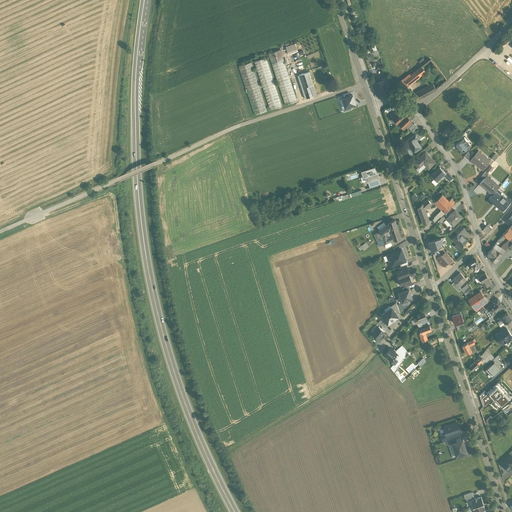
[(295,44),(286,47),(288,54),(297,51),(295,44)]
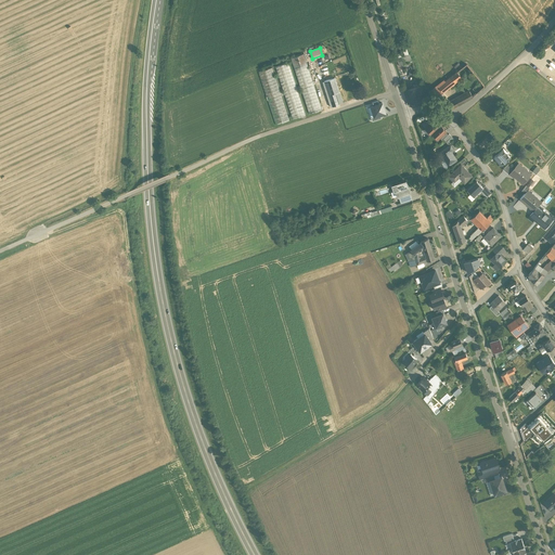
[(399,67),(404,65),(401,57),(400,53),(395,55),(397,60),(396,60),(399,67)]
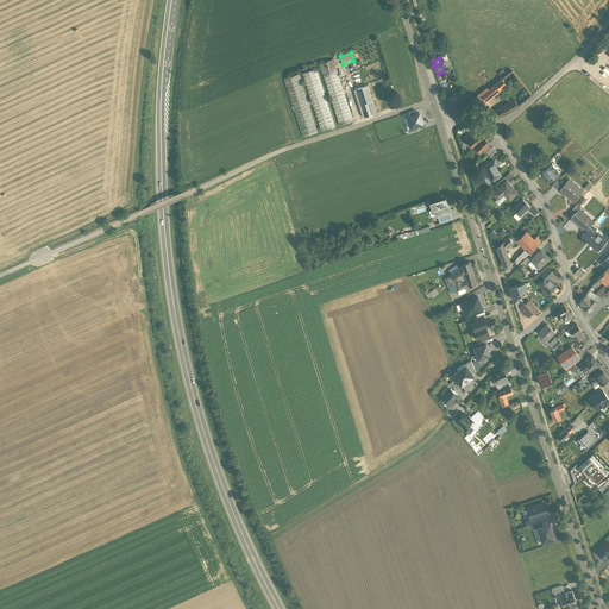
[(333,60),(319,64),(328,94),(326,95),(316,68),(302,73),(311,100),(307,101),(299,74),(283,80),(302,137),(318,132),(308,105),(312,104),(321,131),(336,126),(327,99),(330,98),(339,125),(353,120),(333,60)]
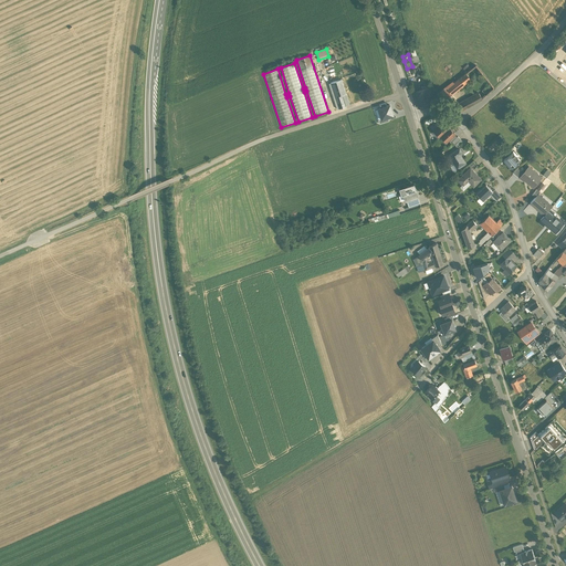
[(413,58),(409,59),(412,66),(420,63),(418,56),(417,56),(413,58)]
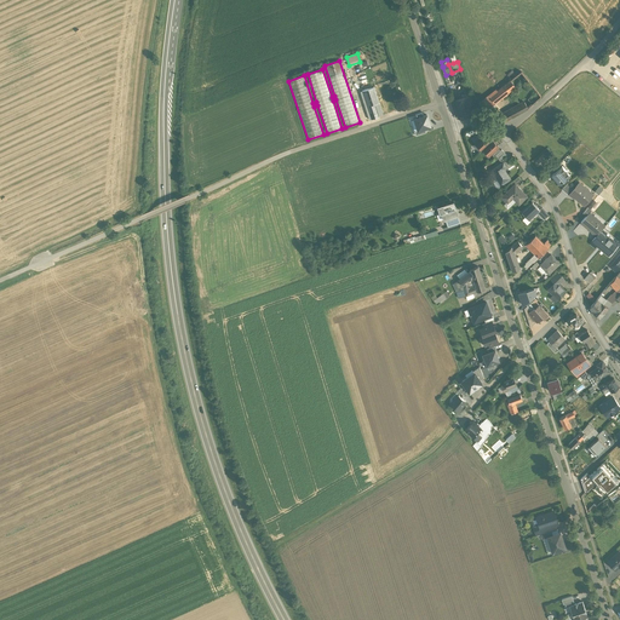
[(524,72),(514,79),(516,82),(527,76),(524,72)]
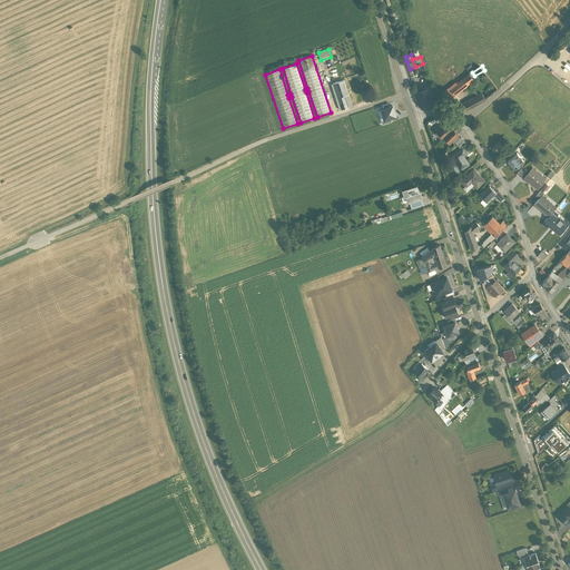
[(457,82),(443,94),(449,100),(453,96),(473,80),(469,75),(458,84),(457,82)]
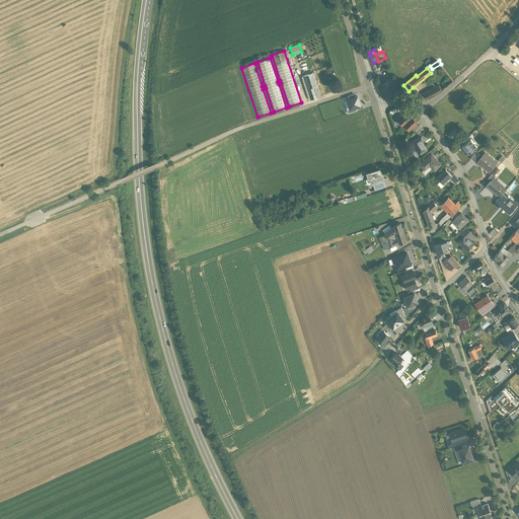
[(313,73),(308,75),(303,76),(308,92),(309,93),(315,91),(313,87),(317,85),(313,73)]
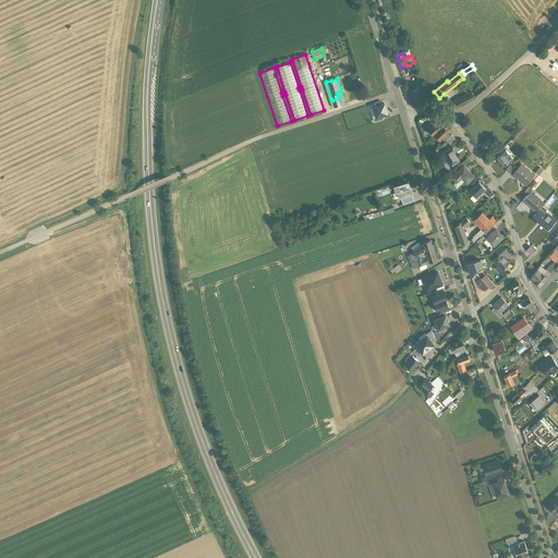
[(421,87),(410,91),(413,101),(415,107),(429,102),(424,86),(421,87)]
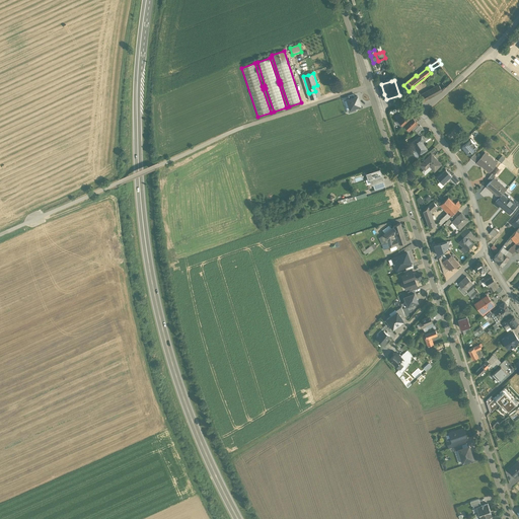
[(446,87),(442,83),(439,86),(436,88),(426,93),(428,98),(442,91),(446,87)]
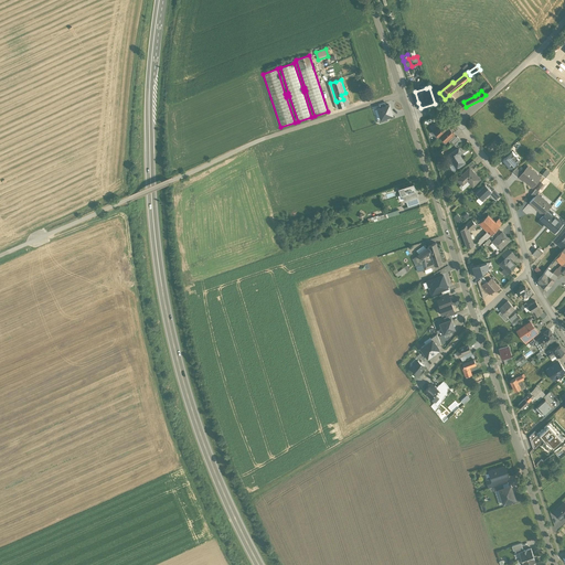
[(445,99),(441,102),(450,112),(451,110),(454,109),(458,106),(458,105),(449,95),(445,99)]
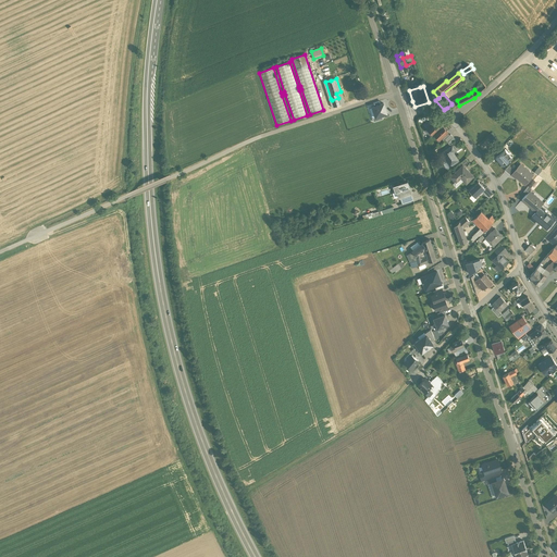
[(338,98),(332,100),(331,99),(330,100),(332,108),(341,104),(338,98)]
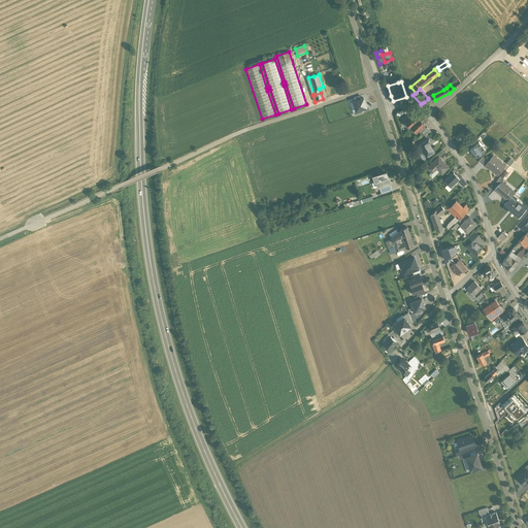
[(355,99),(352,100),(355,111),(356,112),(362,110),(368,108),(364,96),(360,98),(360,96),(354,98),(355,99)]
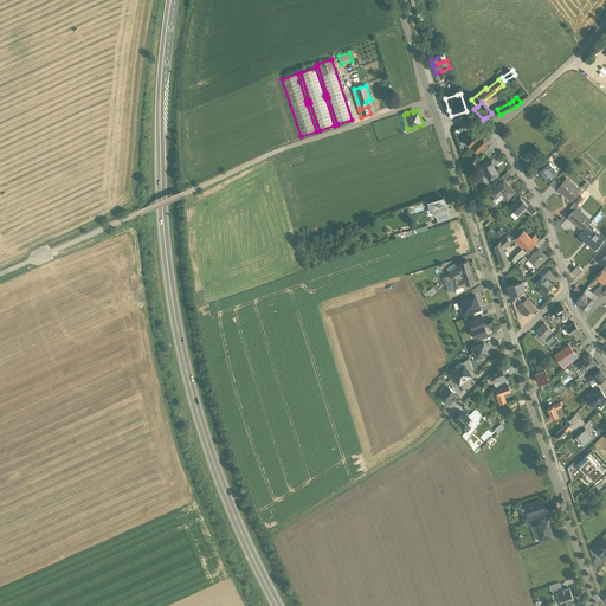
[(465,140),(471,147),(472,146),(481,137),(474,131),(471,135),(465,140)]
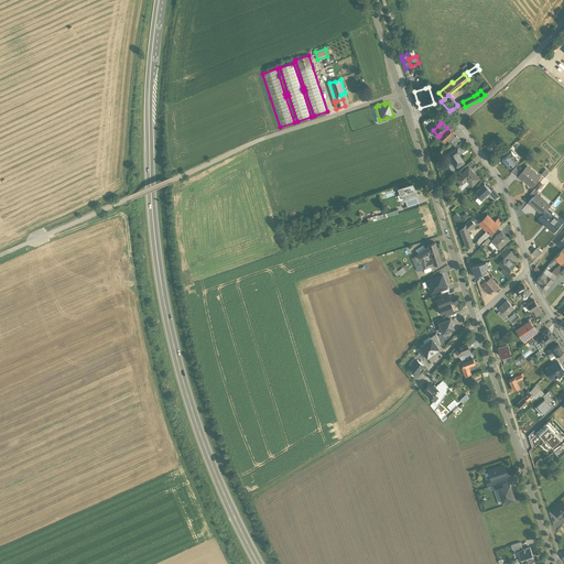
[(447,128),(440,136),(445,142),(446,140),(453,134),(454,133),(447,128)]
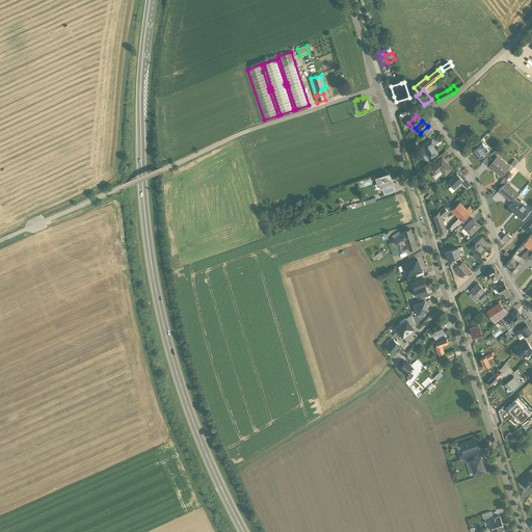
[(432,139),(421,147),(424,150),(430,159),(437,154),(432,145),(434,143),(432,139)]
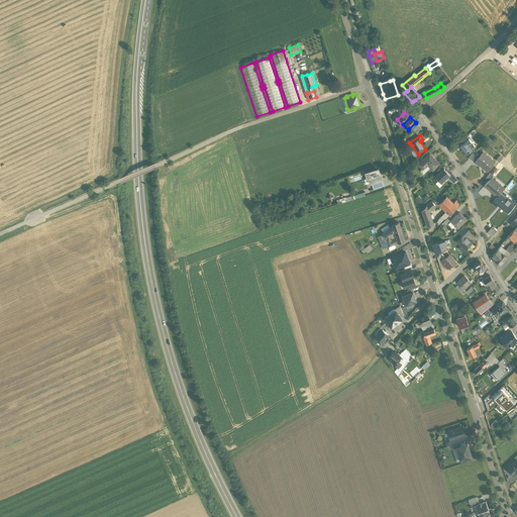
[(463,143),(460,146),(467,153),(475,146),(473,144),(474,143),(469,138),(463,143)]
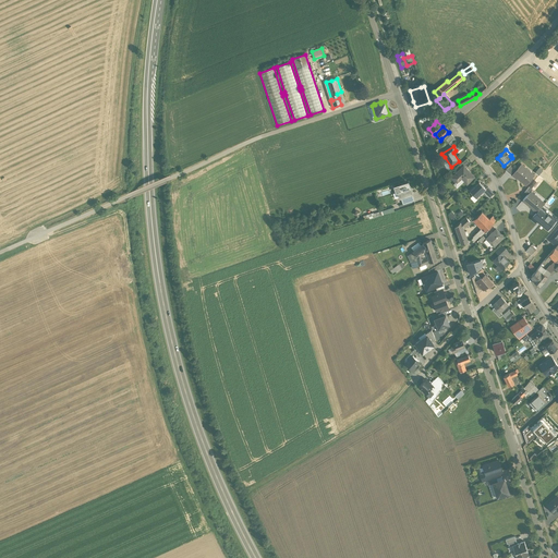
[(451,167),(445,157),(441,159),(448,169),(451,167)]
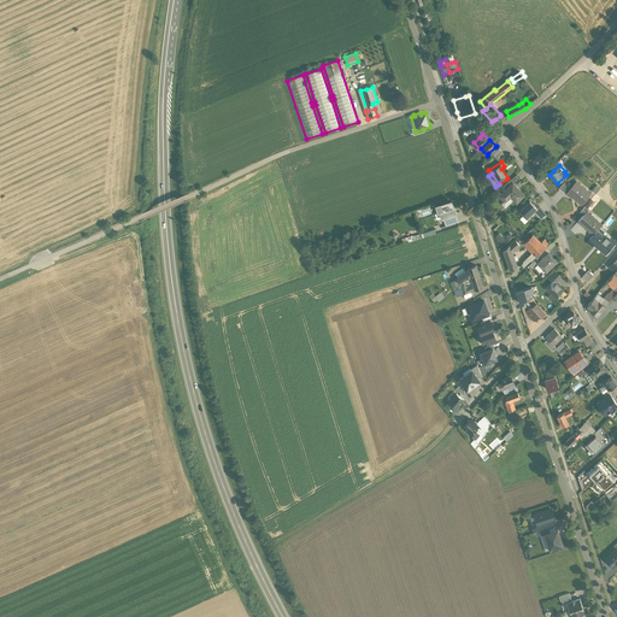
[(586,191),(576,182),(570,189),(566,193),(566,194),(571,198),(573,197),(581,204),(591,194),(591,193),(586,191)]
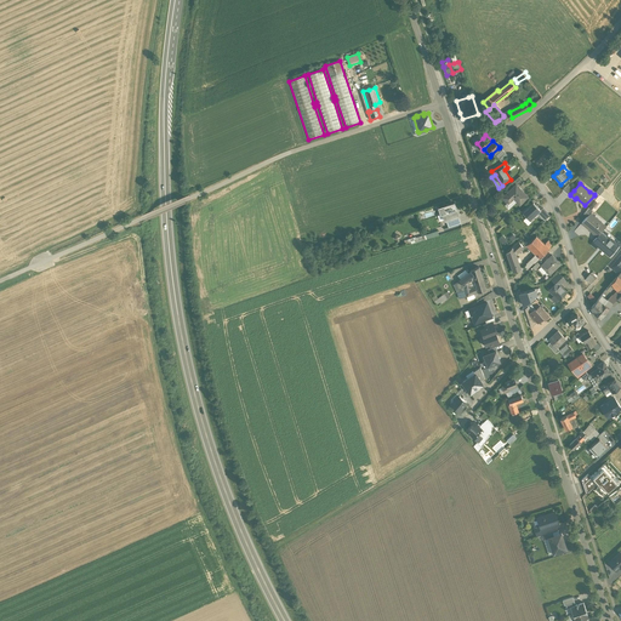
[(574,191),(568,184),(563,189),(570,195),(570,194),(574,191)]
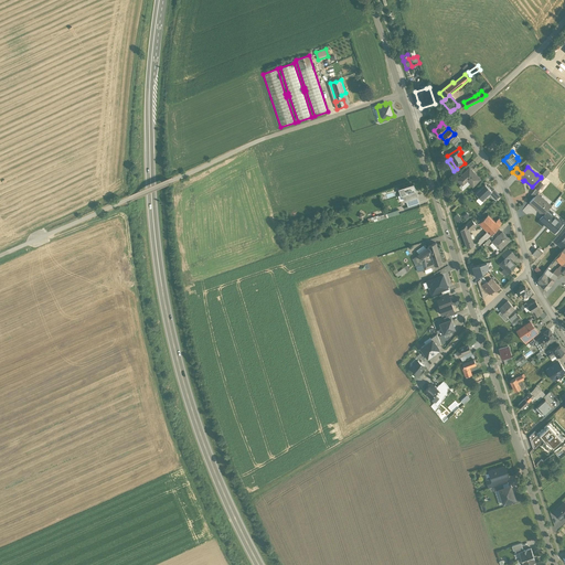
[(480,180),(469,169),(457,180),(461,184),(466,180),(472,187),(480,180)]
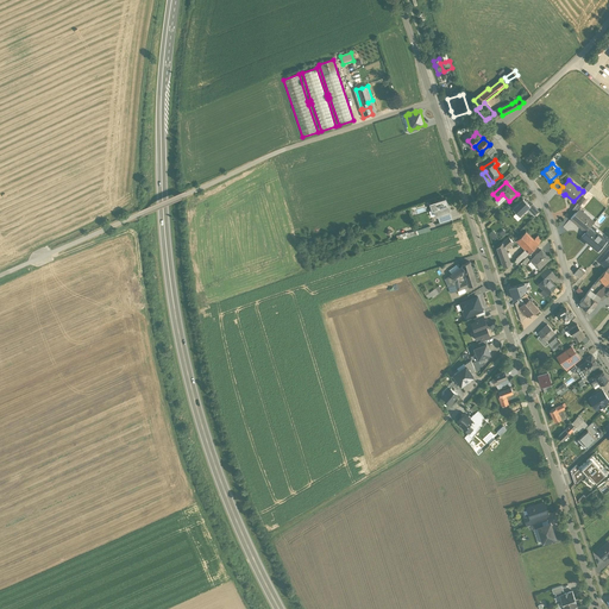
[(445,199),(431,203),(433,209),(434,209),(435,215),(437,215),(438,215),(450,212),(450,211),(449,206),(447,206),(445,199)]
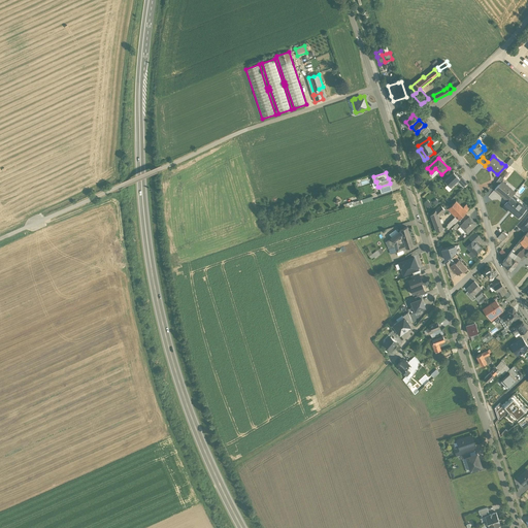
[(460,178),(454,172),(444,182),(451,188),(457,182),(460,178)]
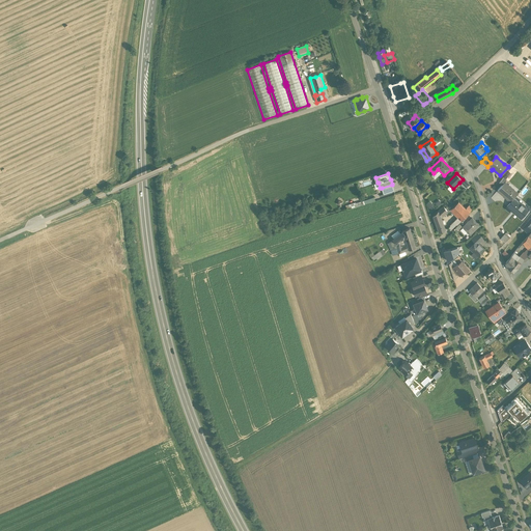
[(463,179),(459,183),(466,189),(471,185),(464,178),(463,179)]
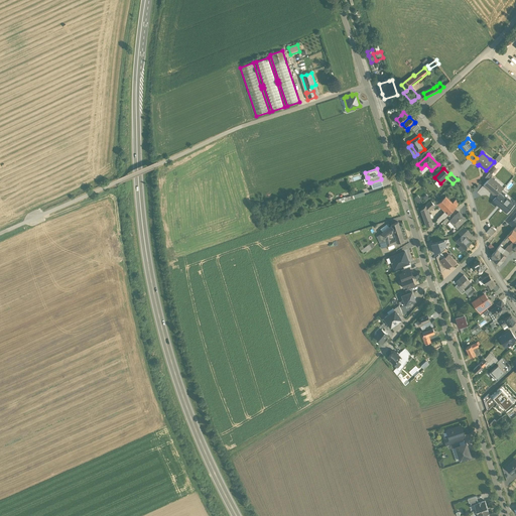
[(488,180),(484,185),(493,192),(492,194),(496,197),(500,192),(501,190),(504,188),(491,177),(488,180)]
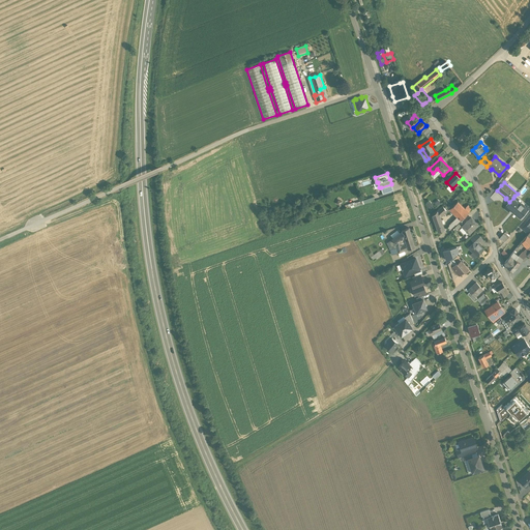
[(391,184),(381,187),(383,194),(393,190),(391,184)]
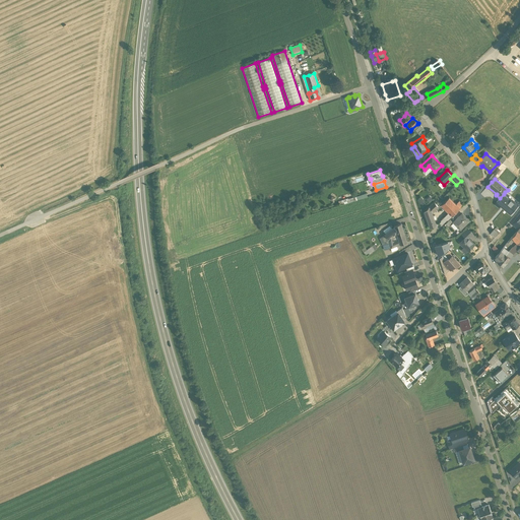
[(504,194),(500,198),(497,202),(510,214),(518,205),(505,194),(505,195),(504,194)]
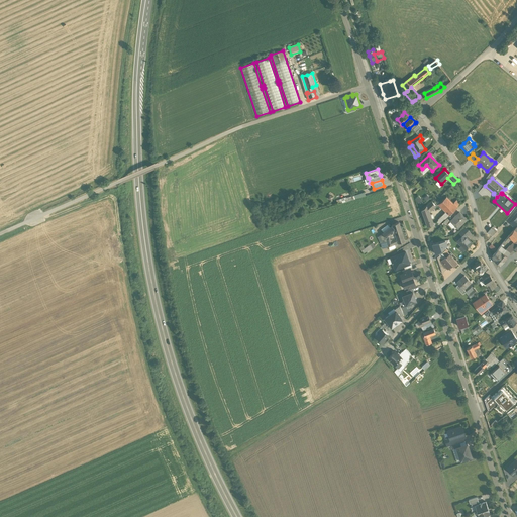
[(453,204),(446,197),(438,204),(446,212),(449,215),(456,208),(453,204)]
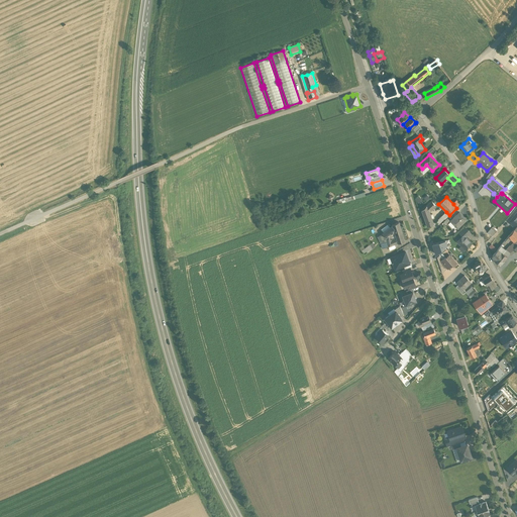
[(432,201),(426,206),(428,212),(435,205),(432,201)]
